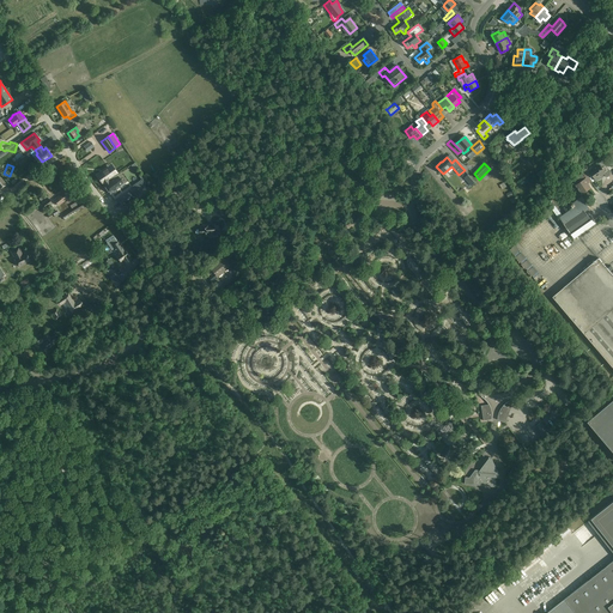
[(111,165),(103,171),(103,173),(101,174),(97,176),(103,184),(110,180),(115,176),(117,175),(111,165)]
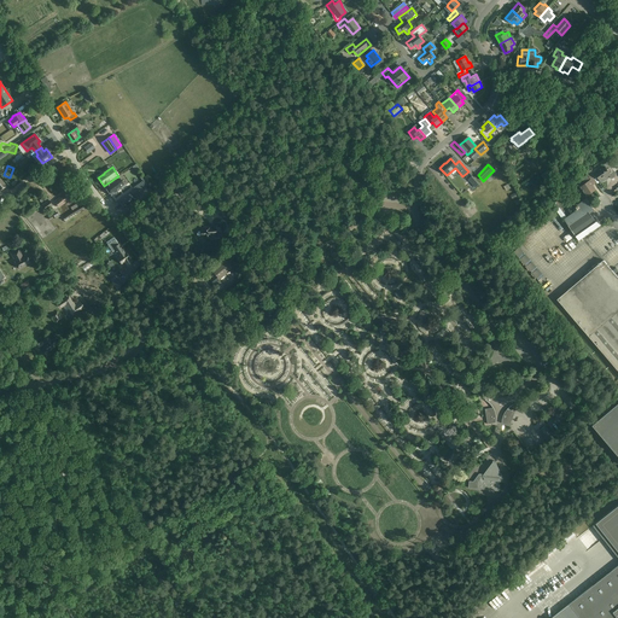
[(613,170),(612,172),(610,168),(607,170),(604,167),(595,173),(601,182),(606,179),(605,178),(610,174),(612,178),(614,176),(616,174),(613,170)]
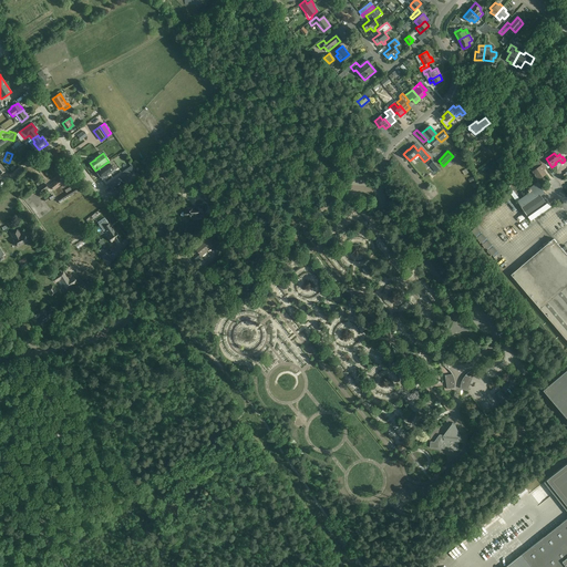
[(542,166),(544,164),(540,158),(534,163),(537,168),(533,172),(538,179),(546,174),(542,166)]
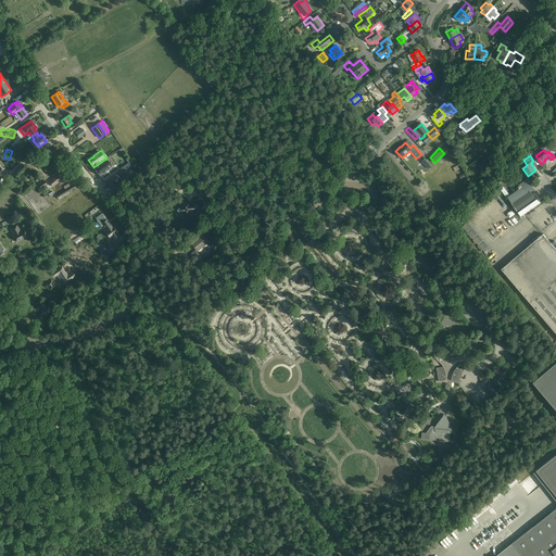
[(106,159),(104,160),(100,163),(93,167),(100,176),(112,167),(106,159)]
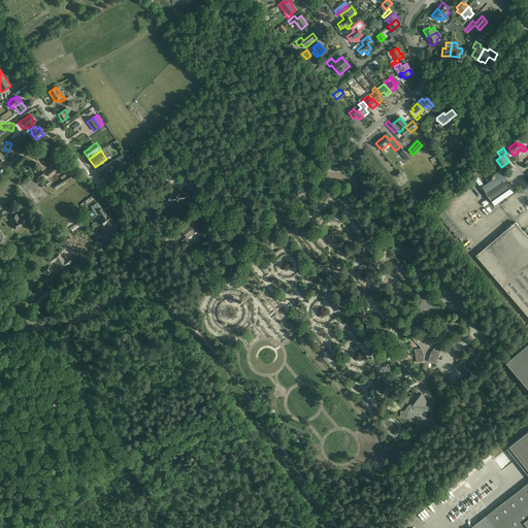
[(117,168),(112,162),(101,170),(105,176),(117,168)]
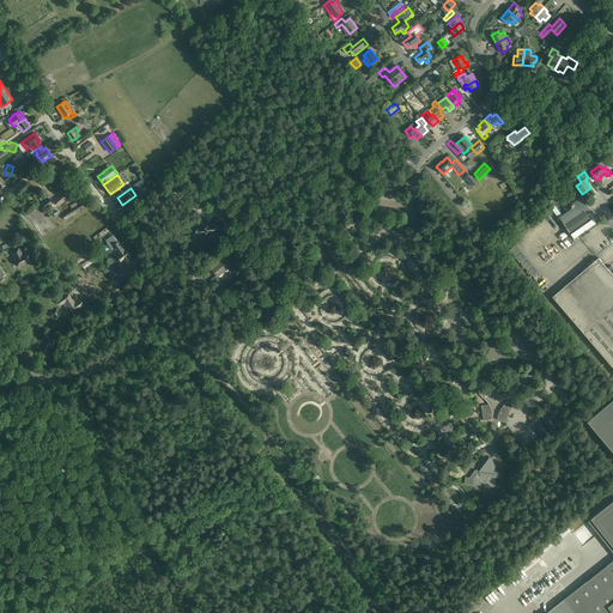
[(71,195),(67,190),(54,200),(59,206),(71,195)]
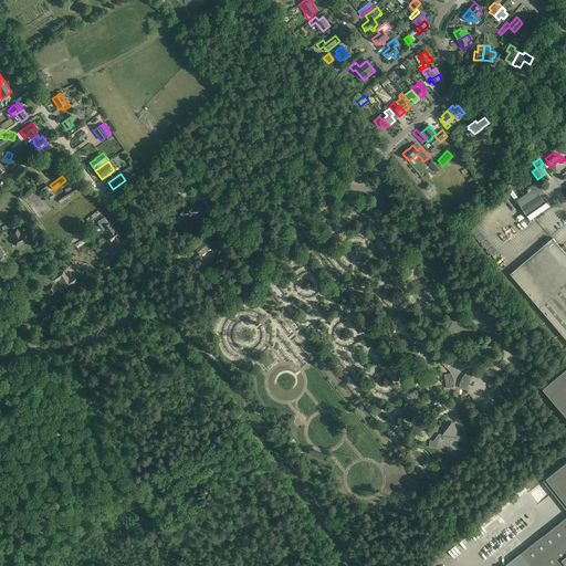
[(530,187),(532,190),(516,201),(531,220),(551,207),(546,202),(545,203),(541,196),(544,192),(537,182),(530,187)]
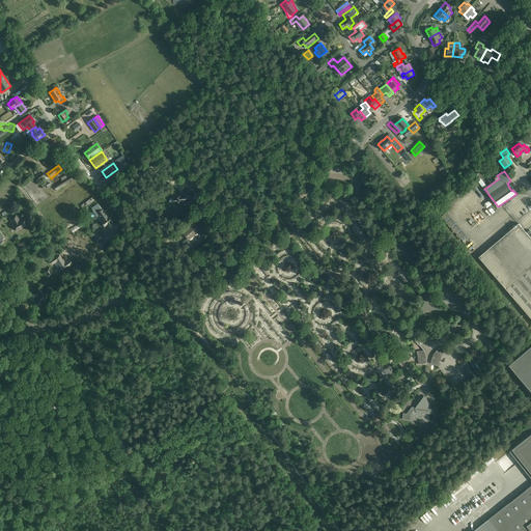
[(46,176),(42,172),(36,176),(39,180),(40,180),(42,179),(43,182),(46,179),(45,177),(46,176)]
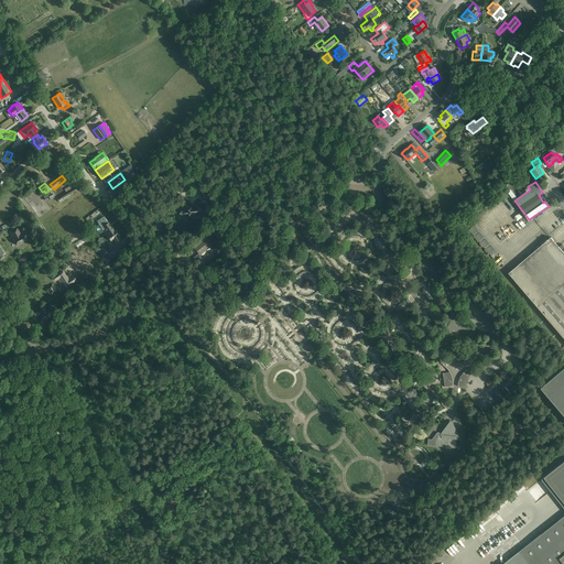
[(195,188),(202,197),(208,193),(202,184),(195,188)]
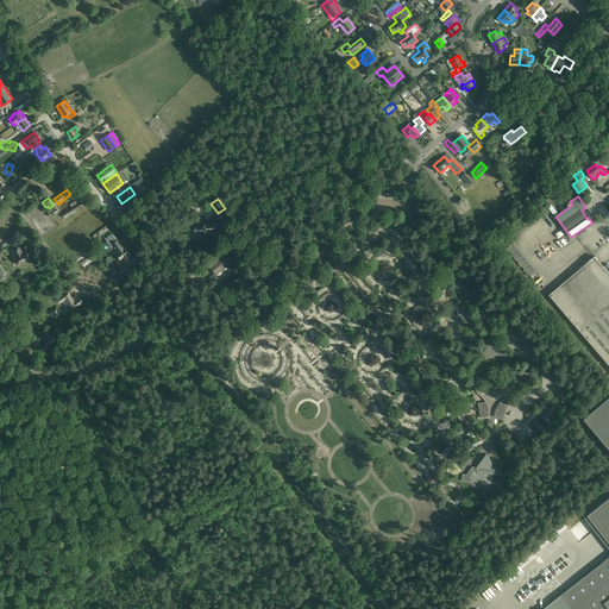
[(81,207),(82,206),(83,206),(81,202),(62,214),(63,218),(68,215),(81,207)]
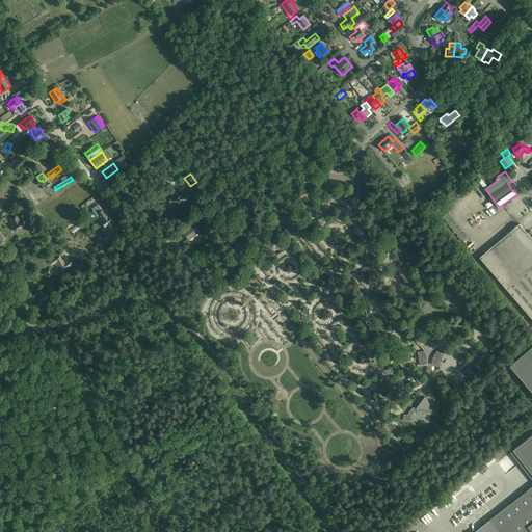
[(171,203),(173,203),(173,204),(177,204),(177,206),(181,205),(181,203),(183,203),(188,203),(188,202),(189,202),(188,192),(184,193),(184,195),(176,196),(176,197),(173,198),(171,198),(170,200),(170,201),(169,201),(169,202),(170,202),(170,203),(171,203)]
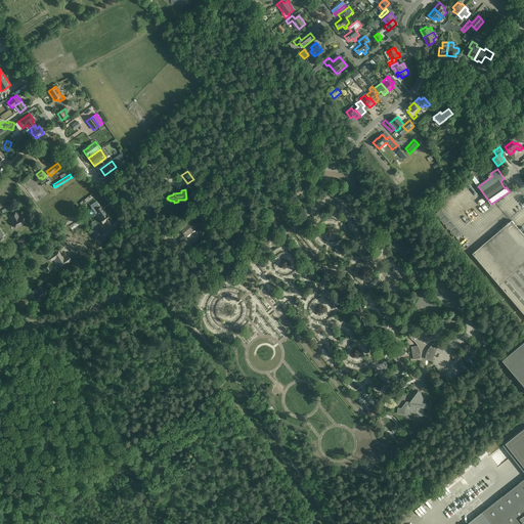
[(102,218),(100,219),(104,224),(105,224),(106,226),(107,225),(113,222),(101,207),(98,204),(92,208),(96,213),(97,212),(101,217),(102,218)]
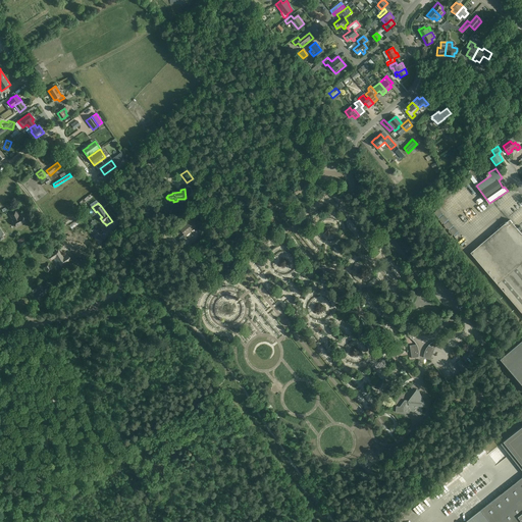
[(514,213),(521,206),(521,203),(512,211),(514,213)]
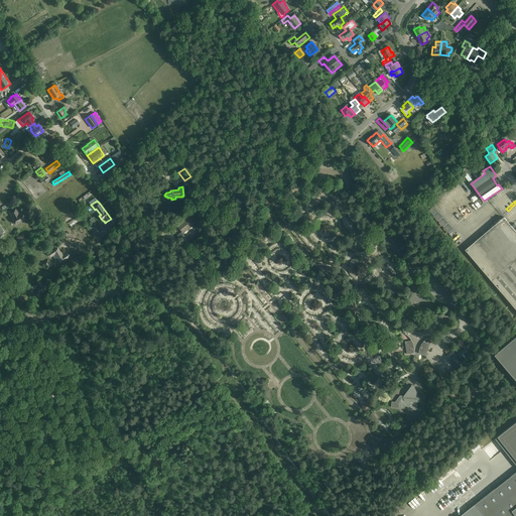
[(9,212),(13,218),(12,218),(16,225),(25,220),(22,213),(19,215),(15,209),(9,212)]
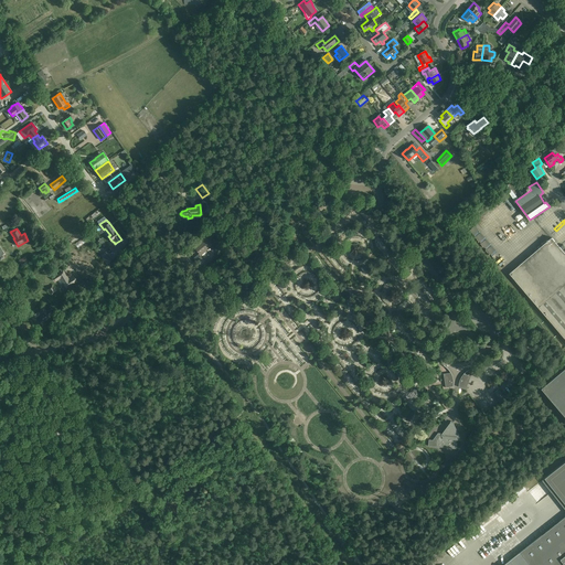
[(510,274),(564,339),(564,253),(552,237),(510,274)]
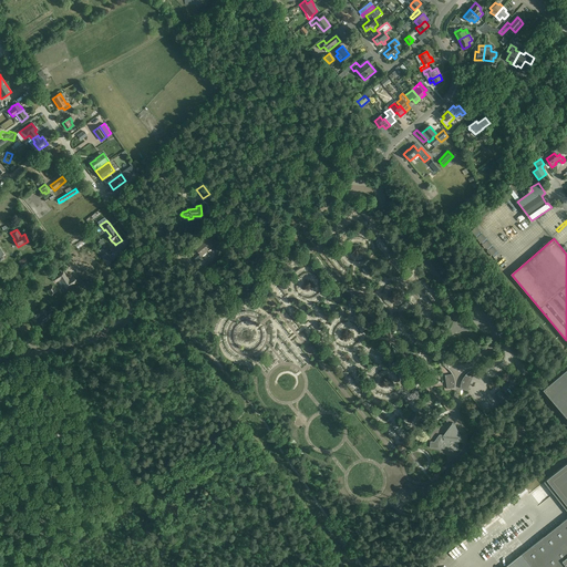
[(195,248),(202,257),(212,248),(205,239),(198,244),(198,245),(195,248)]
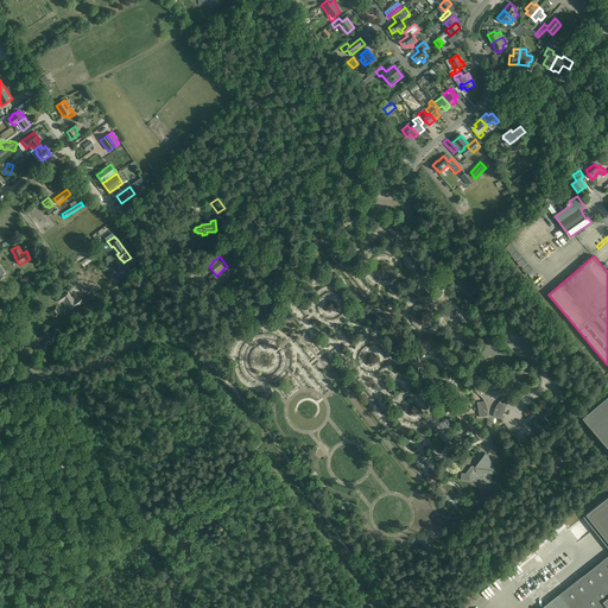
[(121,279),(115,270),(108,274),(115,284),(121,279)]
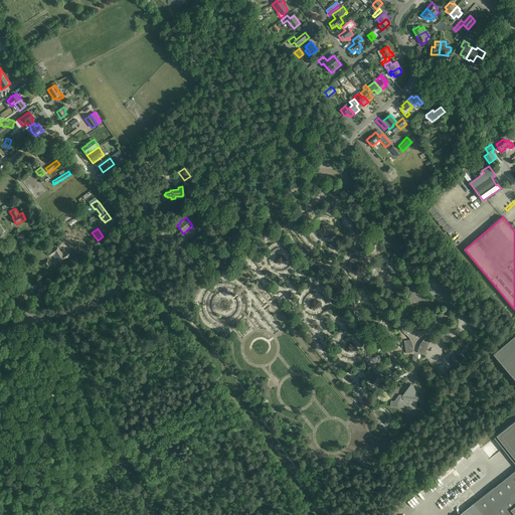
[(54,253),(57,259),(60,264),(69,258),(66,252),(63,254),(58,246),(48,253),(50,256),(54,253)]
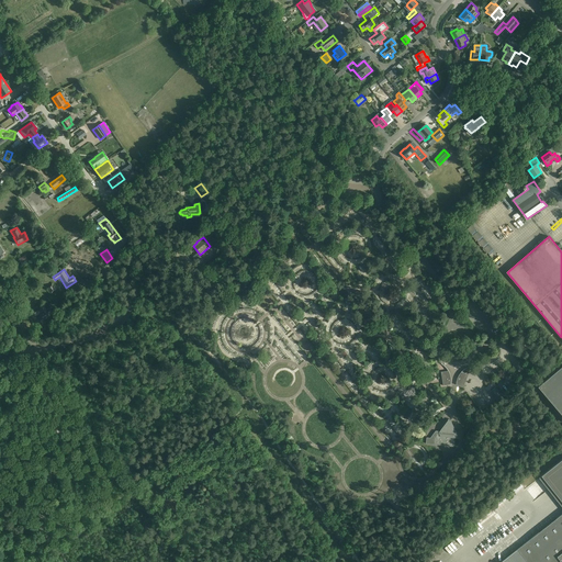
[(47,288),(52,293),(56,289),(52,283),(47,288)]
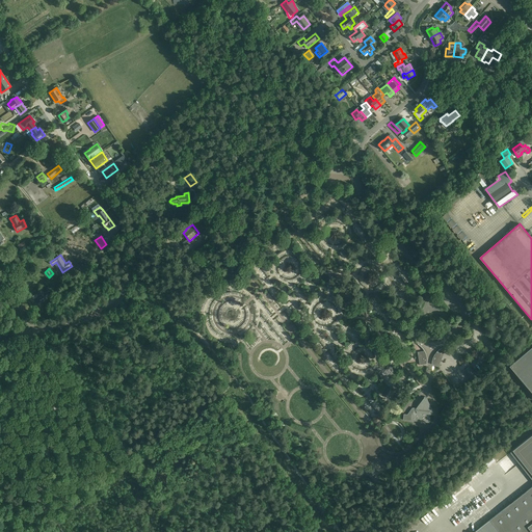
[(44,293),(40,289),(36,292),(27,299),(30,303),(36,298),(41,303),(50,295),(47,291),(44,293)]
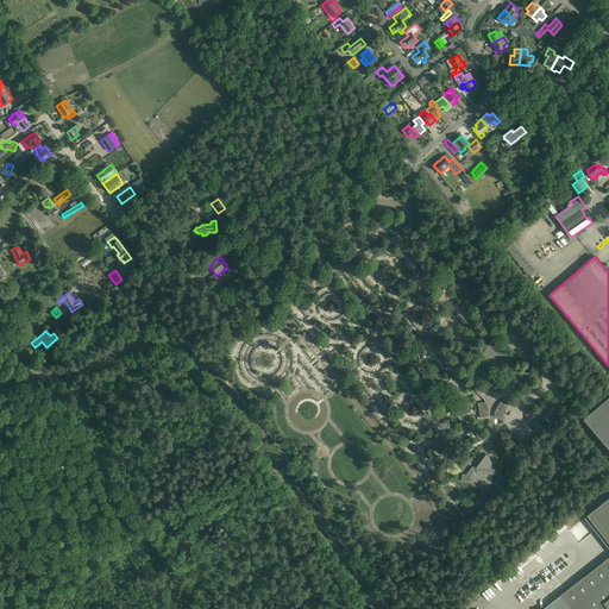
[(504,340),(515,352),(519,349),(508,337),(504,340)]
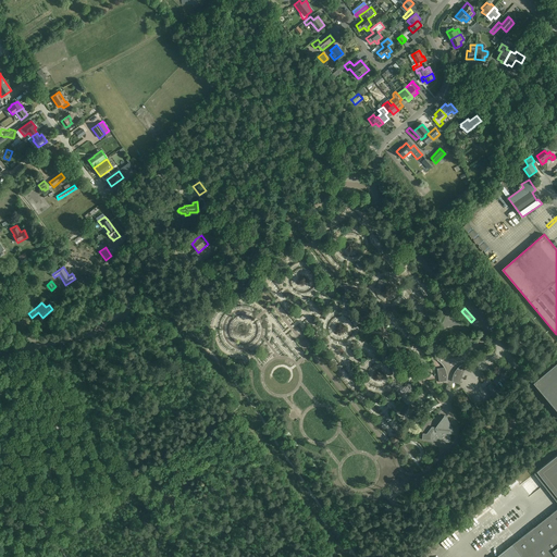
[(22,331),(26,327),(19,320),(14,323),(22,331)]
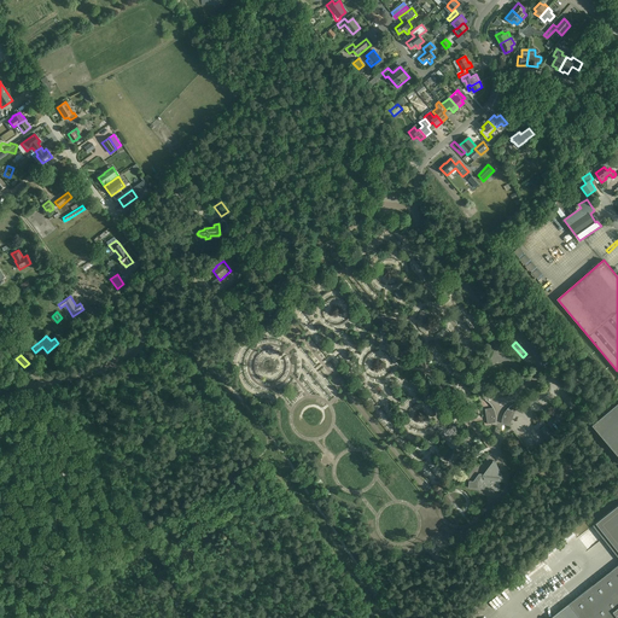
[(617,402),(593,425),(617,454),(617,402)]
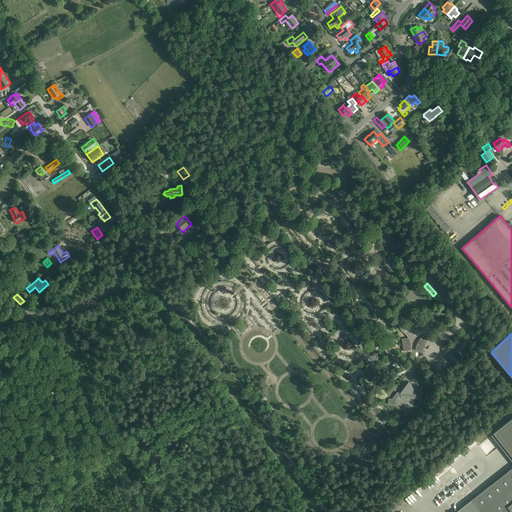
[(409,338),(402,339),(404,352),(411,351),(411,348),(411,347),(411,346),(411,344),(411,343),(411,342),(410,340),(409,338)]
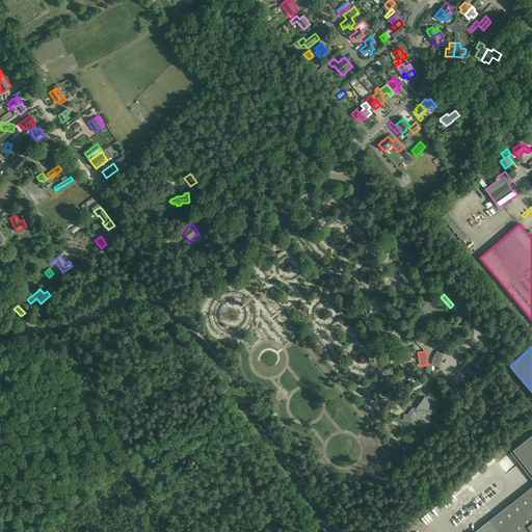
[(437,352),(436,352),(435,354),(434,356),(433,358),(433,361),(432,362),(432,365),(439,367),(444,355),(437,352)]
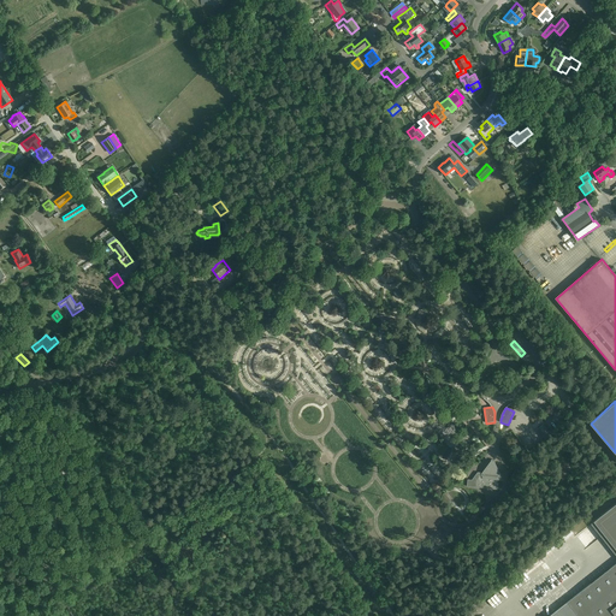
[(491,461),(483,472),(481,474),(477,473),(472,480),(468,479),(467,486),(498,490),(498,483),(496,483),(497,479),(499,480),(502,477),(495,462),(495,461),(495,460),(491,460),(491,461)]
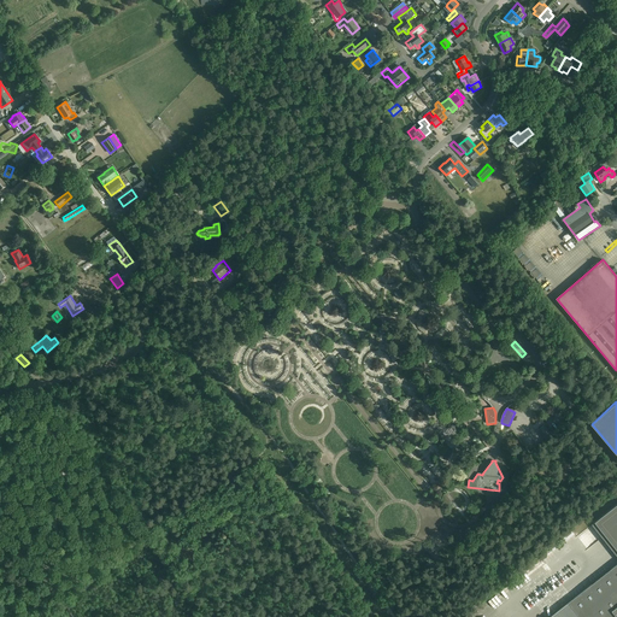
[(616,616),(616,564),(568,603),(550,616),(616,616)]
